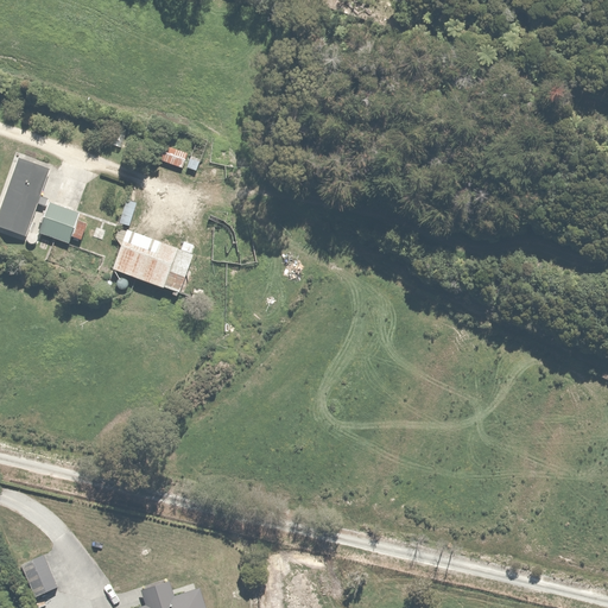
[(164,132),(154,159),(183,170),(192,143),(164,132)]
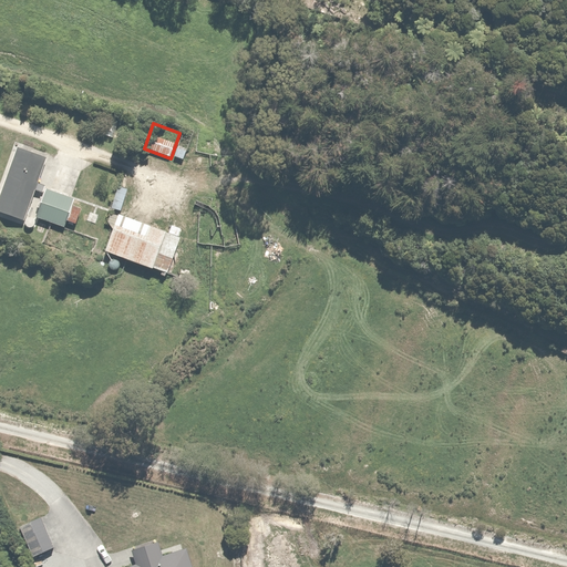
[(45,156),(17,146),(0,188),(0,212),(22,220),(45,156)]
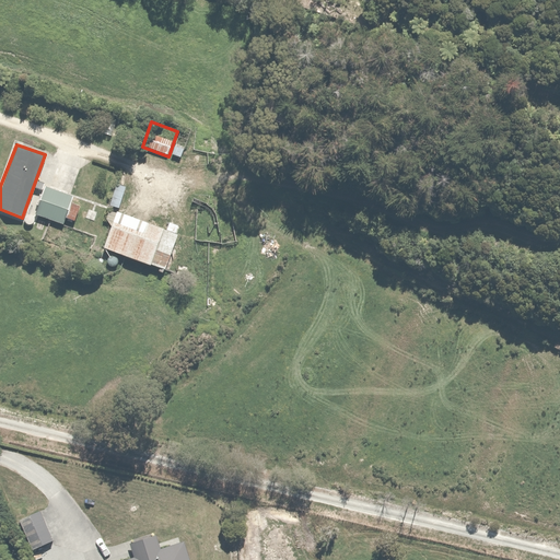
[(43,184),(33,213),(61,223),(63,217),(76,221),(81,206),(72,202),(74,196),(43,184)]
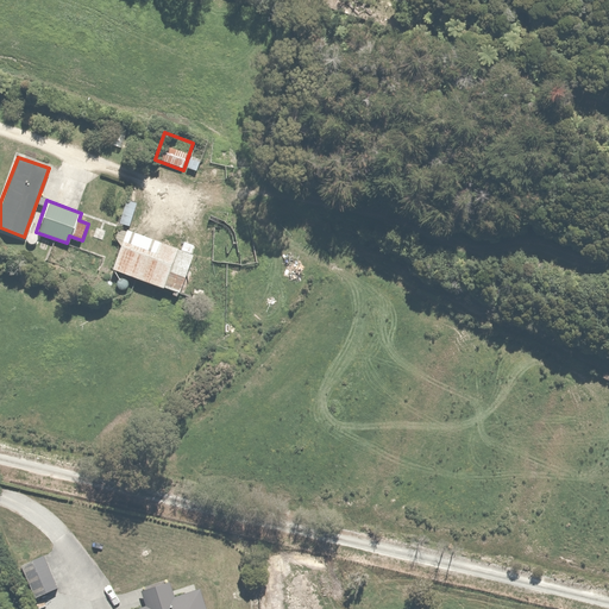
[(123,230),(110,269),(179,294),(193,255),(123,230)]
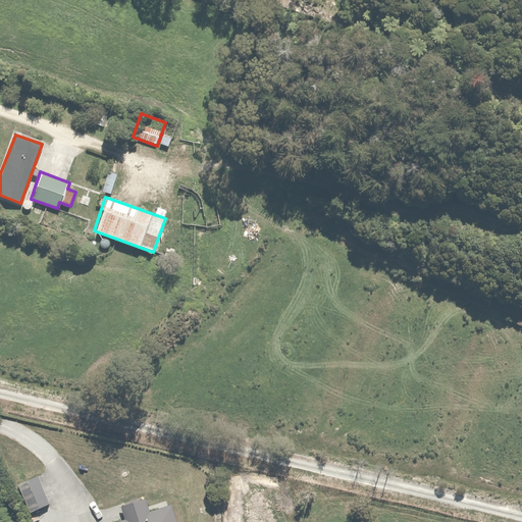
[(37,474),(15,482),(28,512),(48,504),(37,474)]
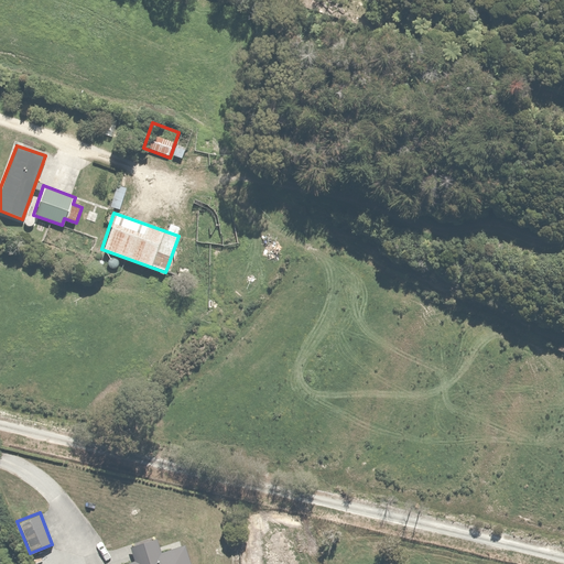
[(133,562),(125,563),(190,563),(184,545),(159,553),(154,541),(130,549),(133,562)]
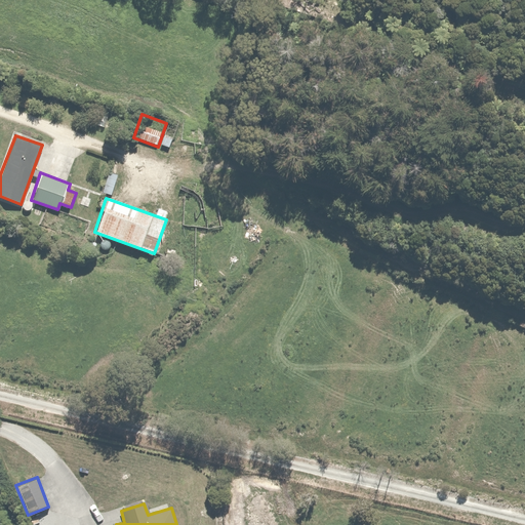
All buildings are outlined.
